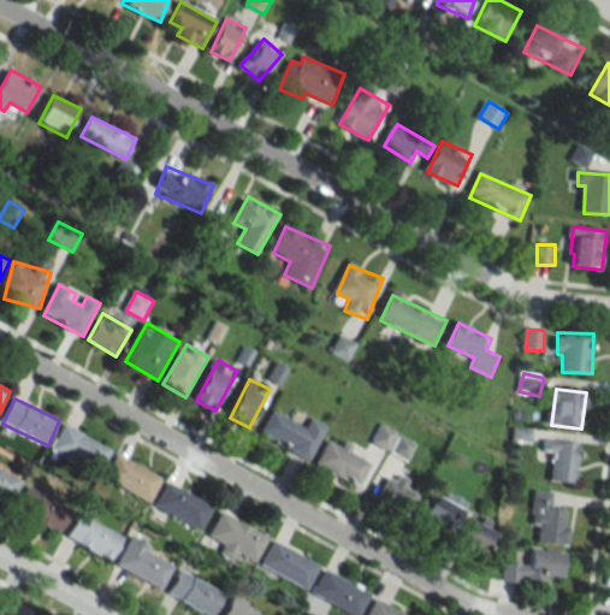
[(313,461),(329,427),(312,419),(307,429),(274,412),(262,436),(313,461)]
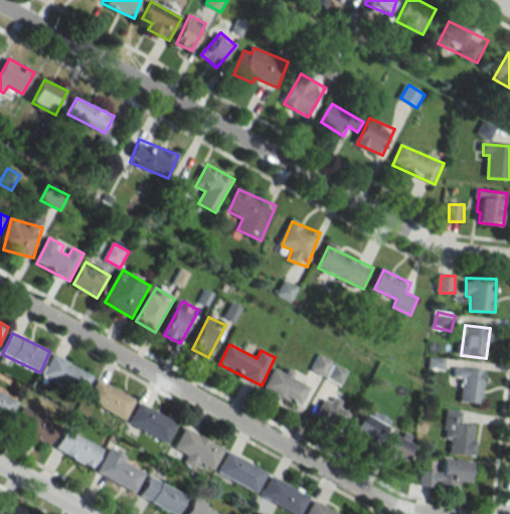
[(96,377),(56,354),(44,374),(83,397),(96,377)]
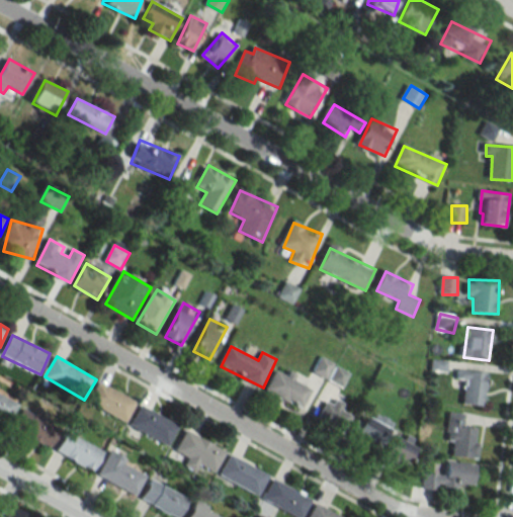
[(335,365),(324,358),(316,372),(328,378),(335,365)]
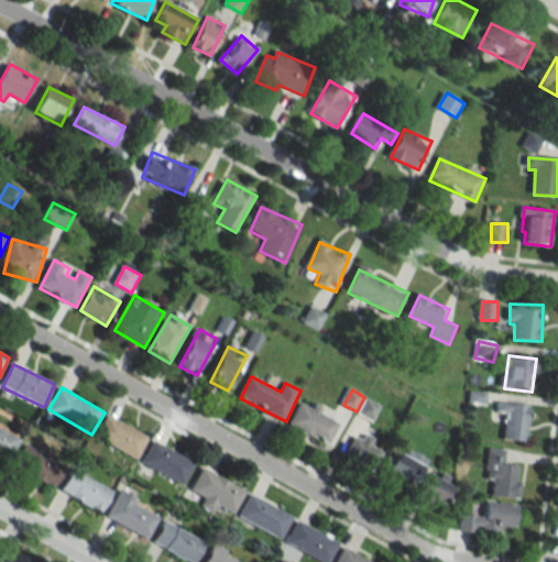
[(329,445),(341,422),(303,401),(291,425),(329,445)]
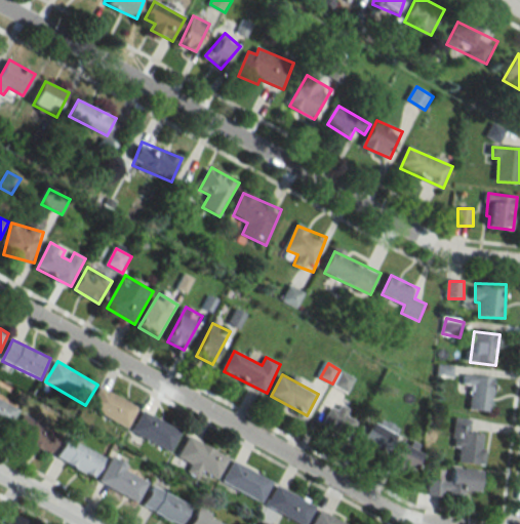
[(472,410),(491,412),(495,378),(467,375),(466,386),(474,386),(472,410)]
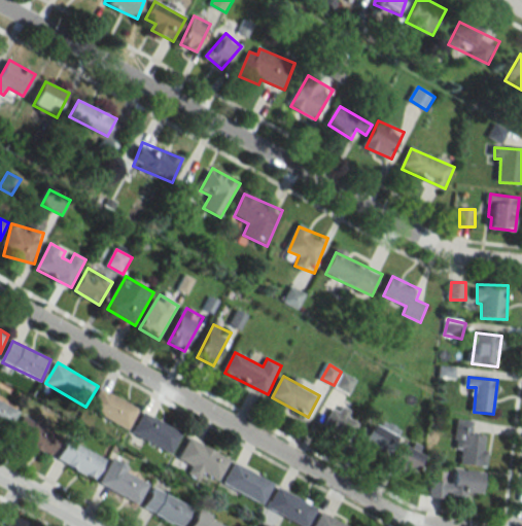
[(92,411),(132,428),(141,407),(101,389),(92,411)]
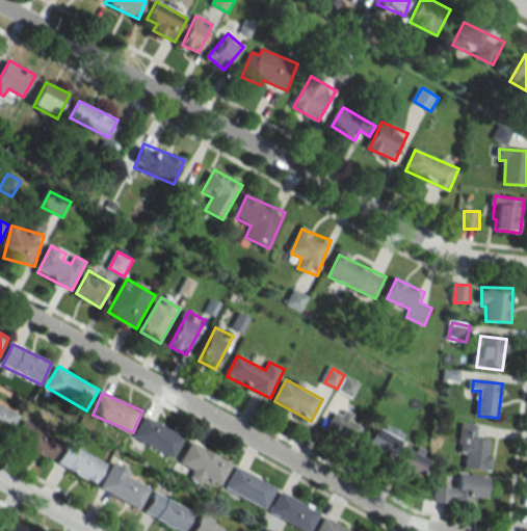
[(23,410),(0,400),(0,429),(11,434),(23,410)]
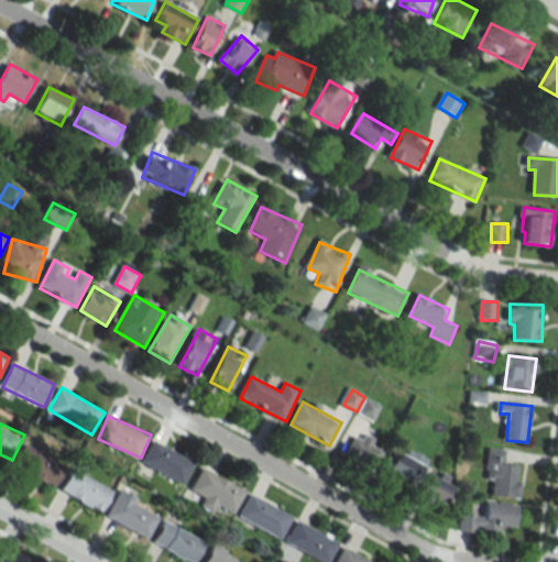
[(385,442),(354,436),(349,462),(379,469),(385,442)]
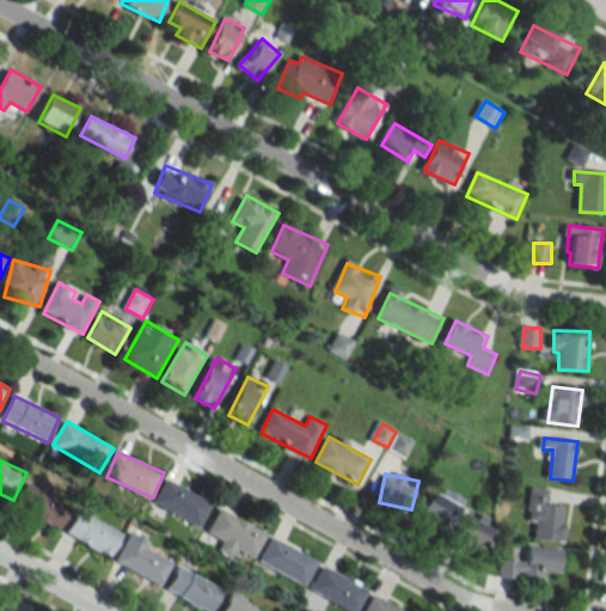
[(157,507),(202,526),(213,500),(167,481),(157,507)]
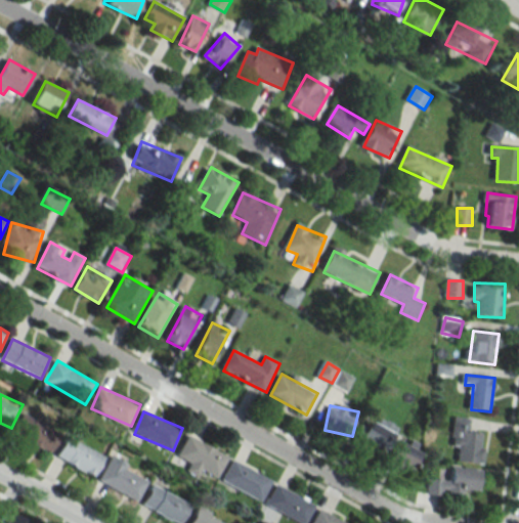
[(15,436),(53,452),(63,431),(25,415),(15,436)]
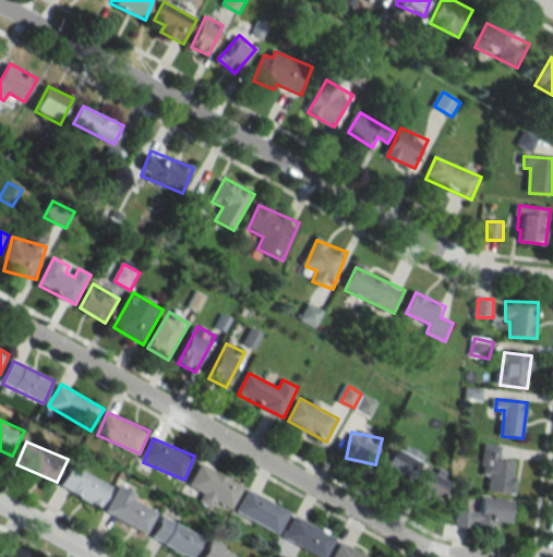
[(425,456),(401,444),(397,453),(388,449),(380,468),(412,484),(425,456)]
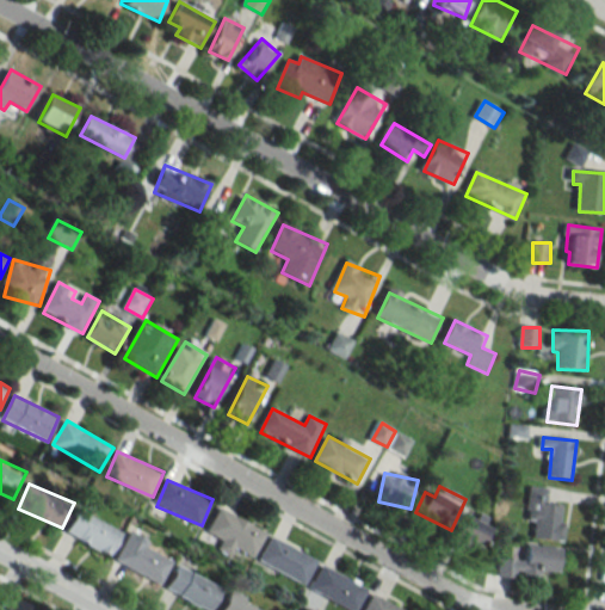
[(553,490),(532,487),(528,522),(537,523),(536,537),(563,541),(568,506),(550,505),(553,490)]
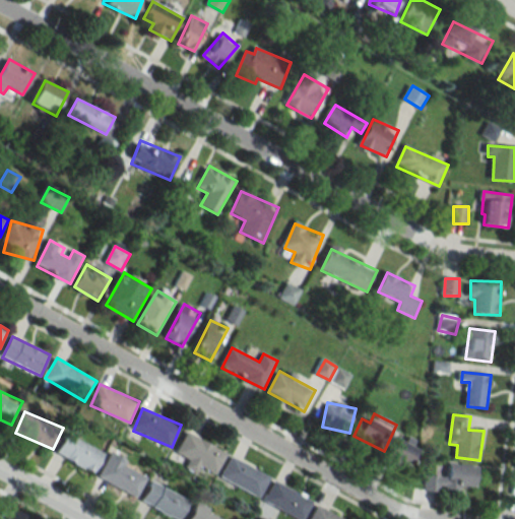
[(57,453),(94,473),(106,454),(69,433),(57,453)]
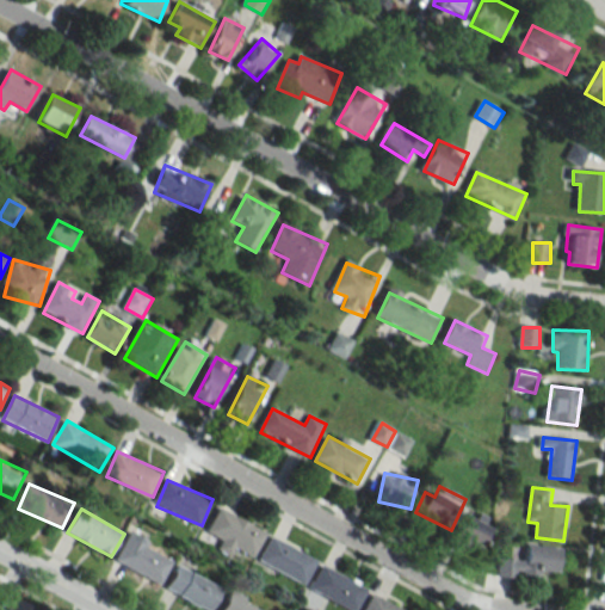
[(210,534),(222,540),(218,547),(254,562),(269,531),(221,509),(210,534)]
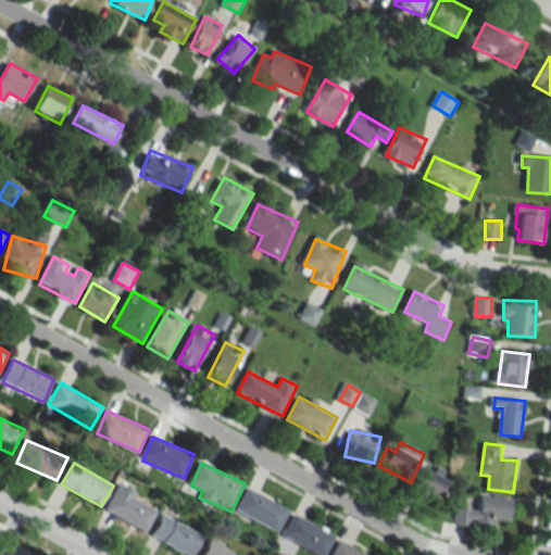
[(415,490),(437,502),(452,475),(439,468),(437,475),(427,469),(415,490)]
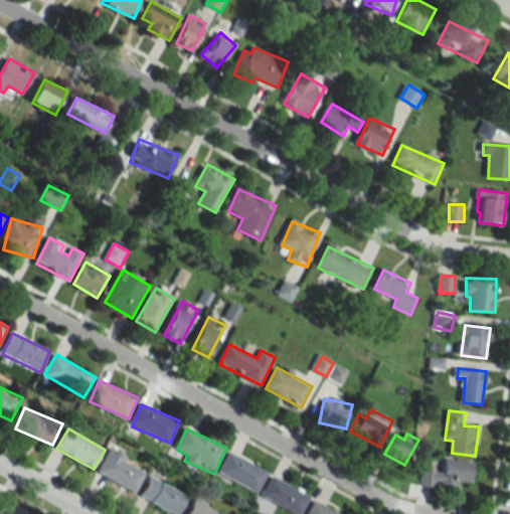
[(137,494),(149,471),(112,450),(99,473),(137,494)]
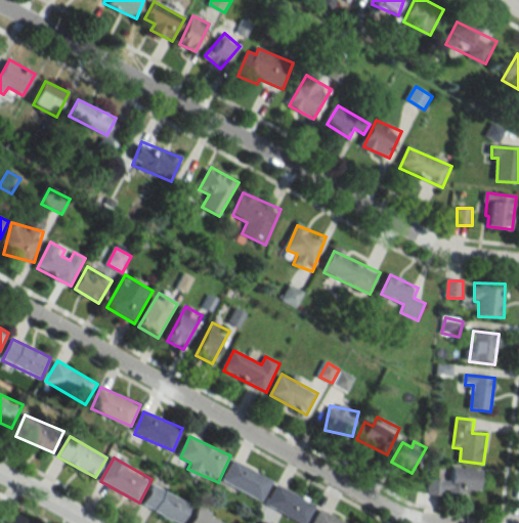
[(223,483),(264,502),(274,480),(233,462),(223,483)]
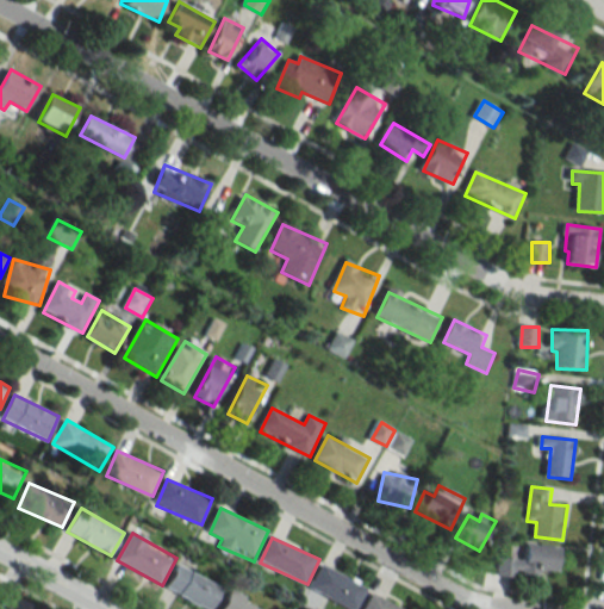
[(562,547),(529,546),(528,559),(500,558),(499,577),(542,578),(542,571),(561,572),(562,547)]
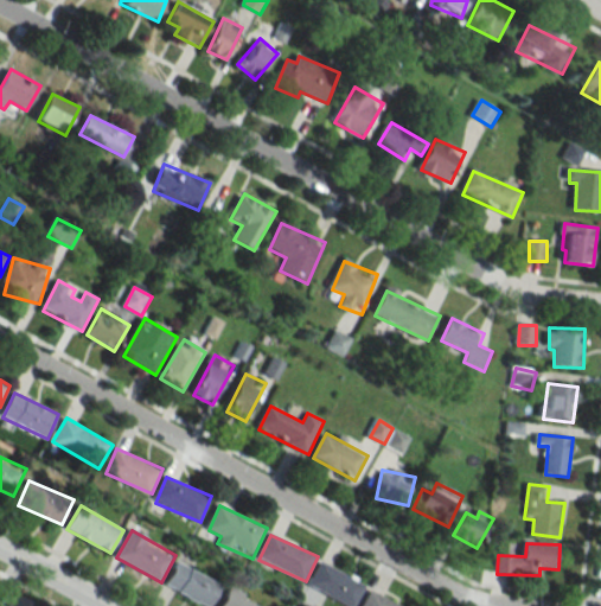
[(357,605),(368,587),(323,561),(309,586),(345,605),(357,605)]
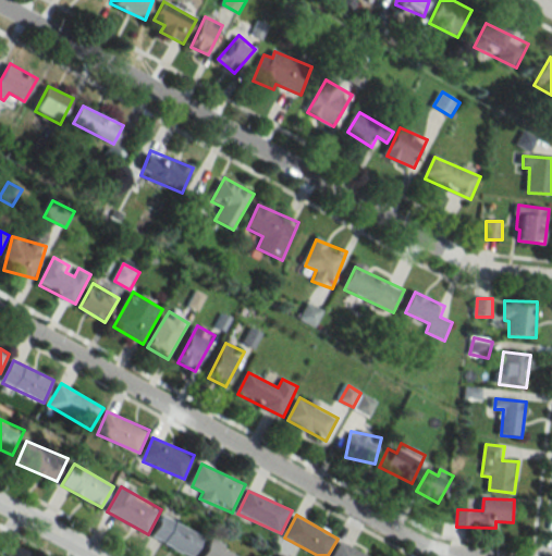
[(154,540),(191,555),(196,555),(206,535),(163,517),(154,540)]
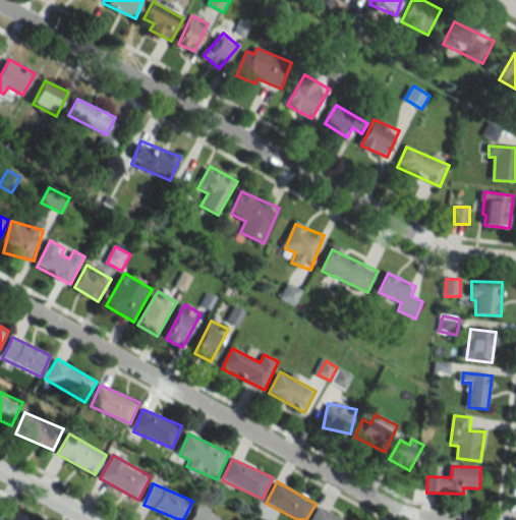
[(225,519),(198,507),(191,519),(225,519)]
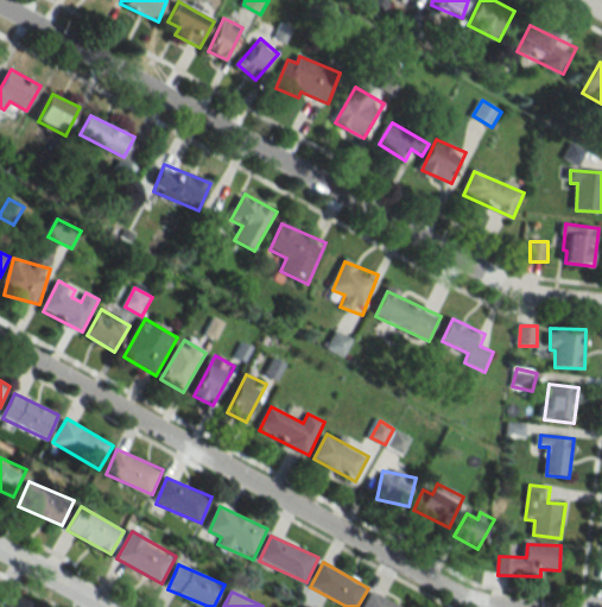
[(404,606),(372,592),(365,606),(404,606)]
